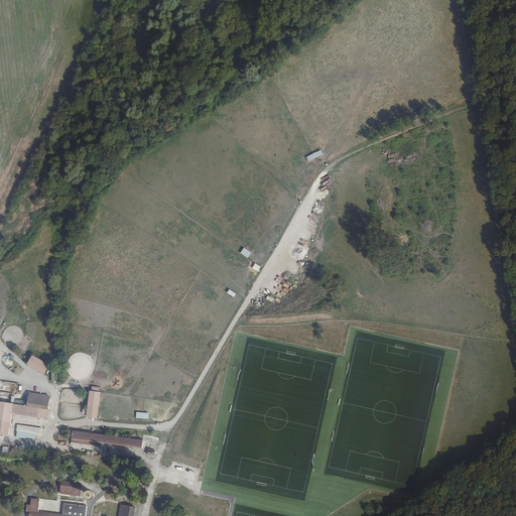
[(305,156),(307,161),(323,155),(320,150),(305,156)]
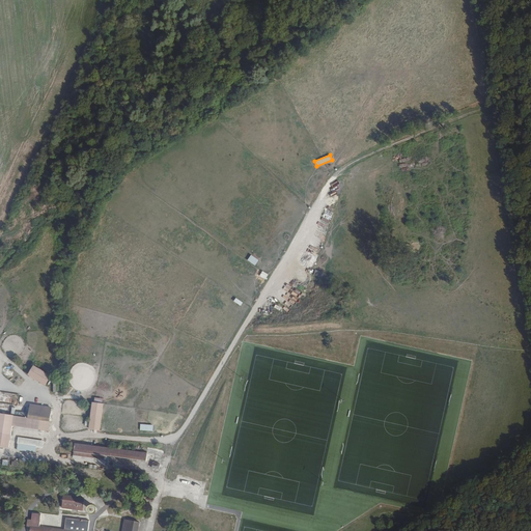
[(250,255),(247,260),(255,266),(258,259),(250,255)]
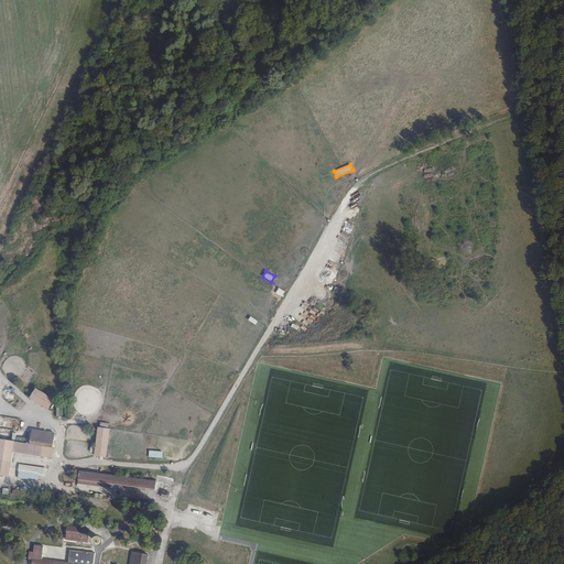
[(281,297),(284,291),(279,288),(274,293),(281,297)]
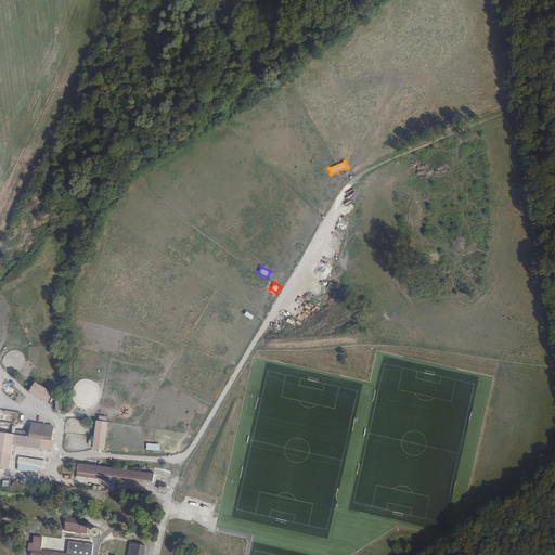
[(55,392),(36,382),(30,392),(49,403),(55,392)]
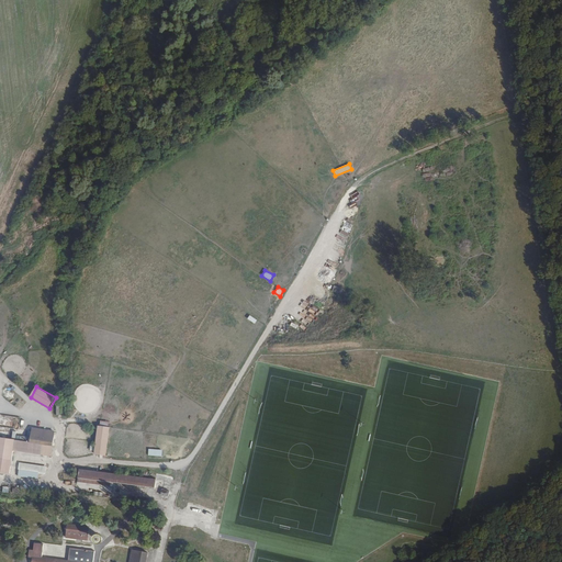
[(110,426),(99,425),(94,451),(105,453),(110,426)]
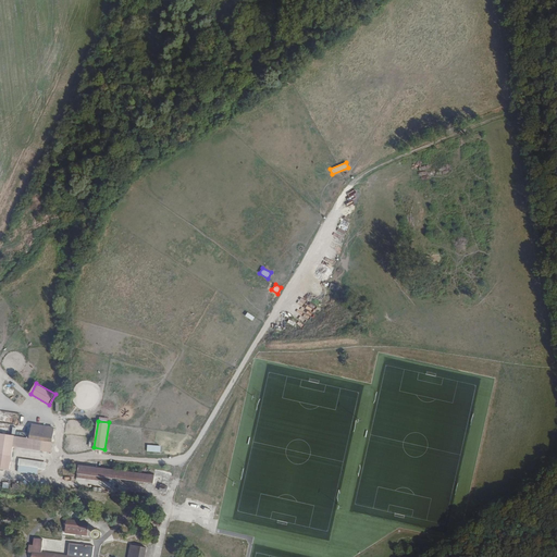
[(50,452),(53,426),(33,423),(31,432),(26,431),(25,437),(38,440),(36,449),(50,452)]
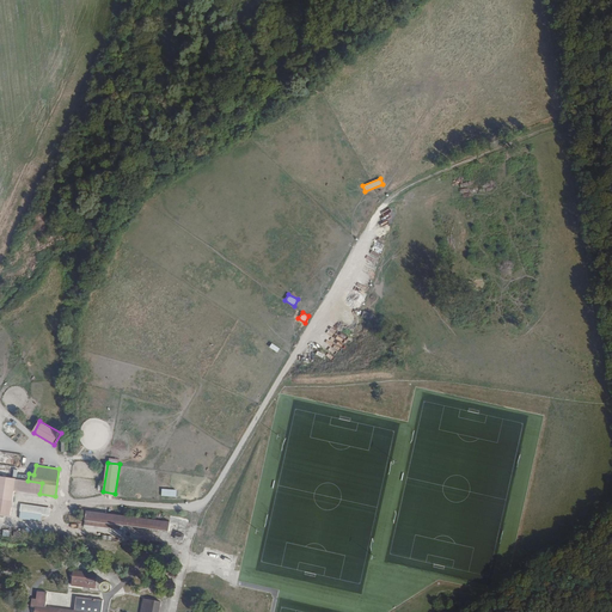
[(0,475),(0,512),(10,514),(14,489),(40,494),(42,483),(28,481),(0,475)]
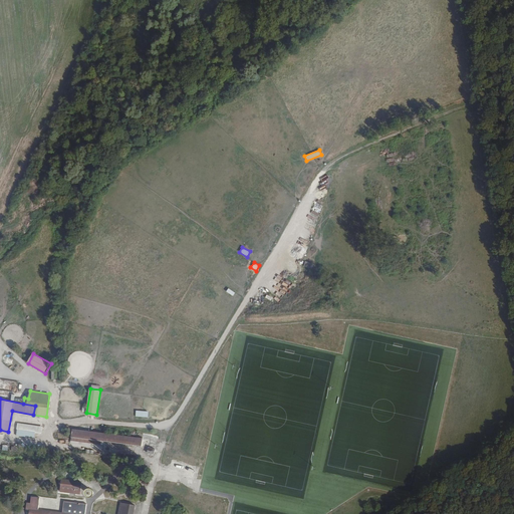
[(41,434),(42,427),(17,423),(15,436),(34,438),(34,433),(41,434)]
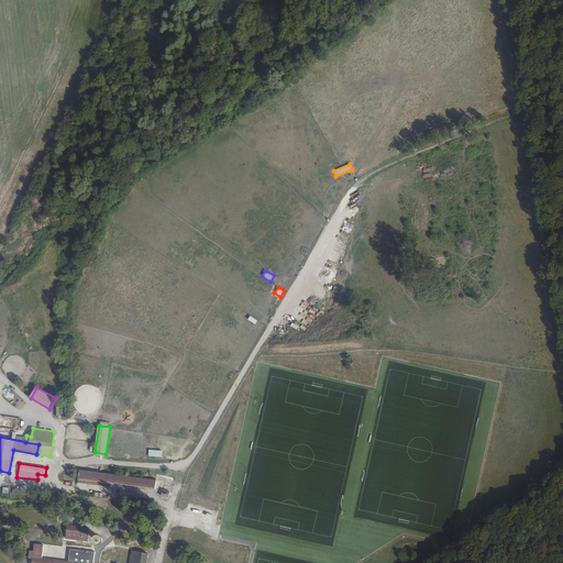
[(156,478),(80,470),(79,477),(155,487),(156,478)]
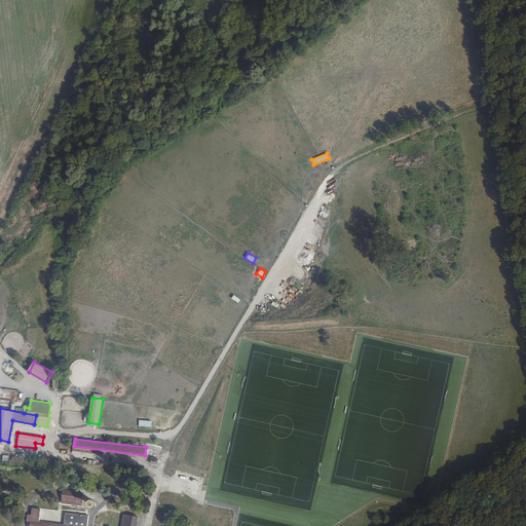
[(156,465),(158,459),(151,457),(149,464),(156,465)]
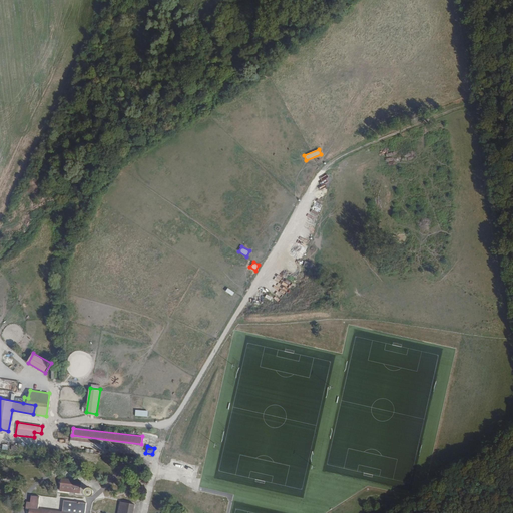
[(81,486),(62,483),(60,490),(71,492),(70,495),(74,496),(75,493),(80,494),(81,486)]
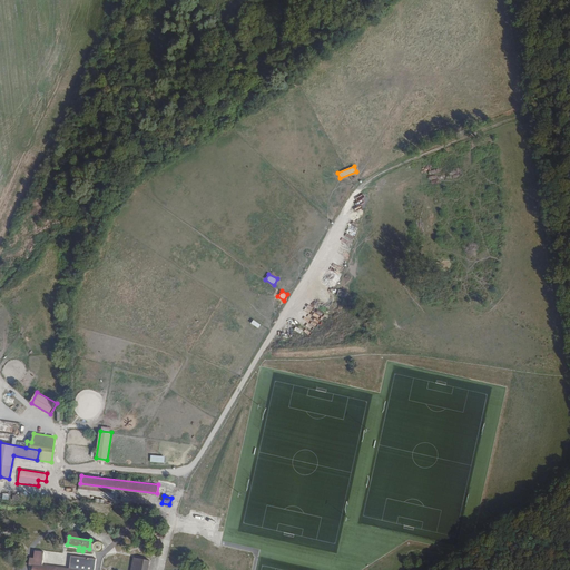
[(51,569),(39,568),(41,554),(30,552),(29,562),(25,562),(25,567),(28,568),(27,569),(91,569),(94,563),(68,559),(66,569),(51,569)]
